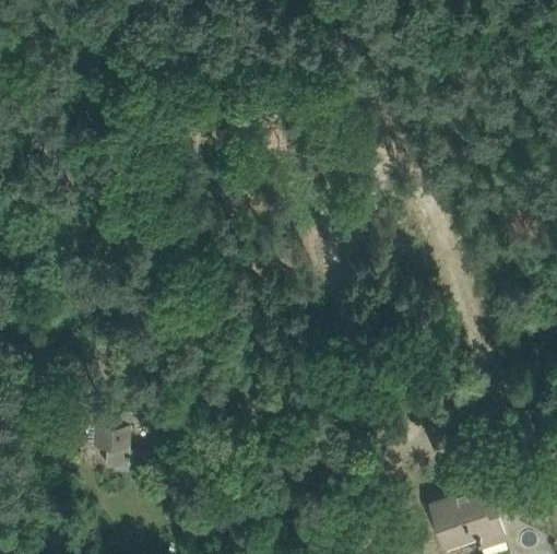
[(150,452),(129,452),(130,429),(173,432),(173,419),(121,416),(121,426),(92,425),(92,420),(59,419),(58,446),(107,447),(106,471),(113,471),(113,473),(149,474),(150,452)]
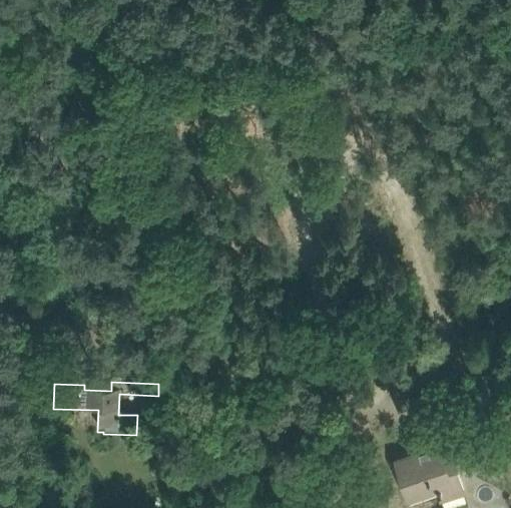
[(417,386),(392,395),(402,429),(428,420),(417,386)]
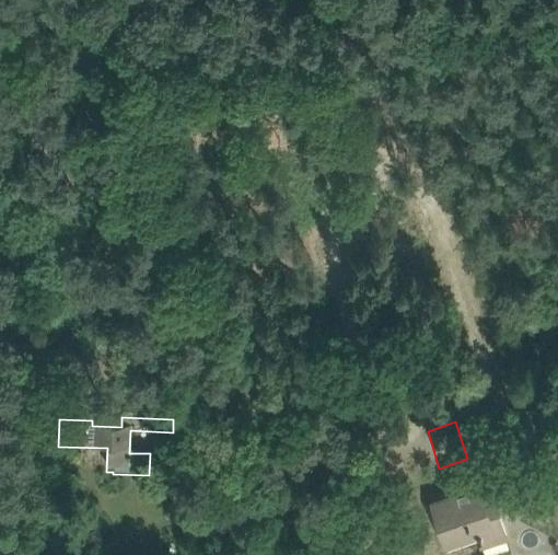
[(538,500),(529,472),(498,483),(508,512),(538,500)]
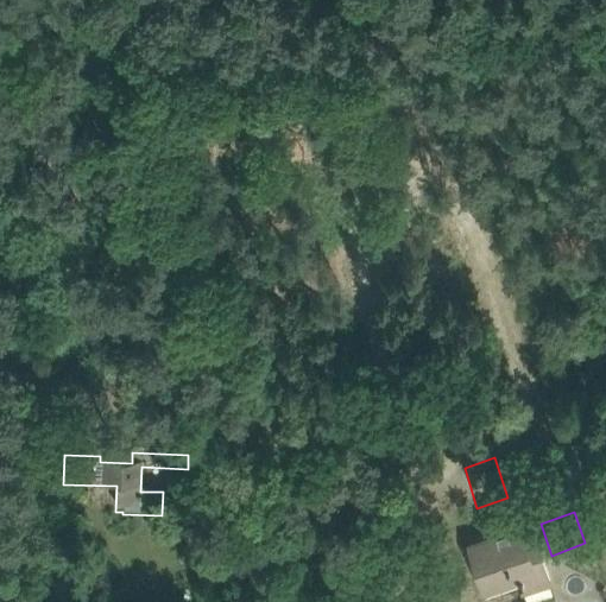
[(483,595),(504,588),(516,583),(521,597),(548,589),(534,547),(525,551),(513,517),(512,518),(490,525),(494,543),(467,550),(483,595)]
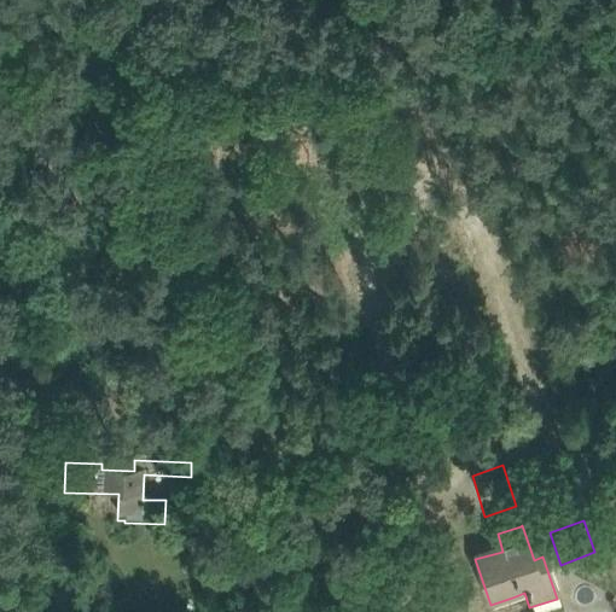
[(393,611),(395,610),(391,601),(375,611),(393,611)]
